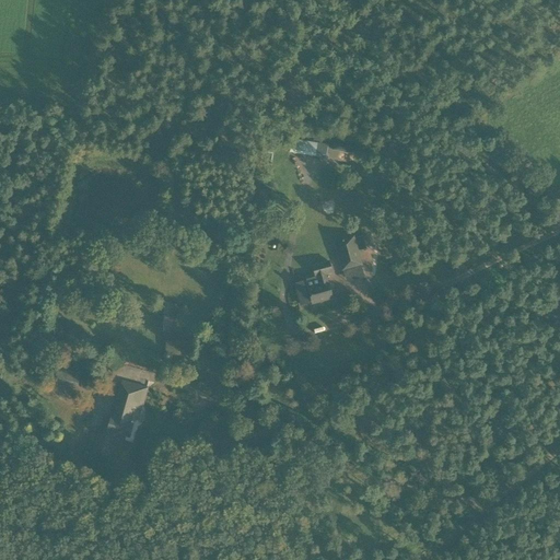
[(294,149),(324,155),(326,144),(296,138),(294,149)]
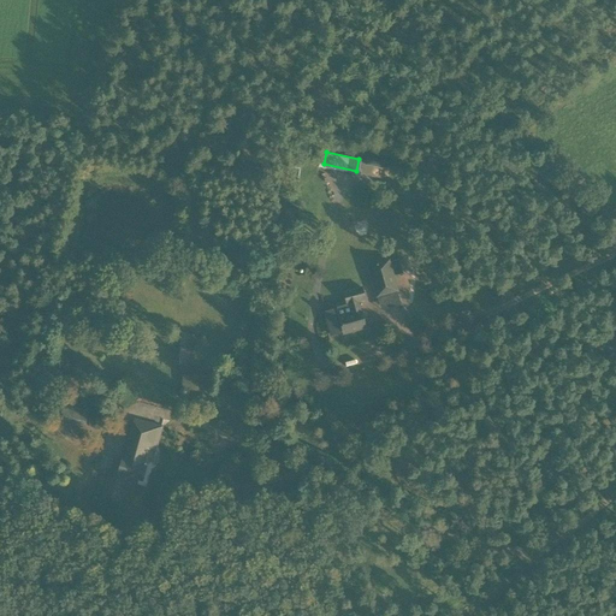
[(367,266),(375,298),(398,292),(390,260),(367,266)]
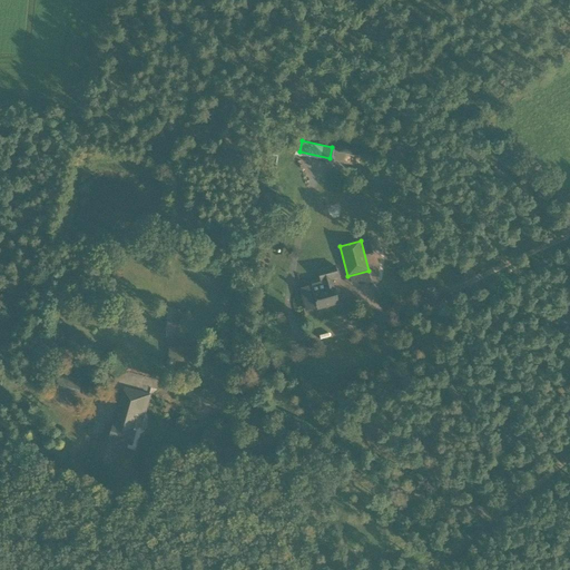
[(317,310),(337,304),(331,279),(337,278),(334,266),(317,271),(321,283),(312,285),(312,287),(307,288),(307,287),(301,290),(306,311),(313,310),(313,308),(316,307),(317,310)]
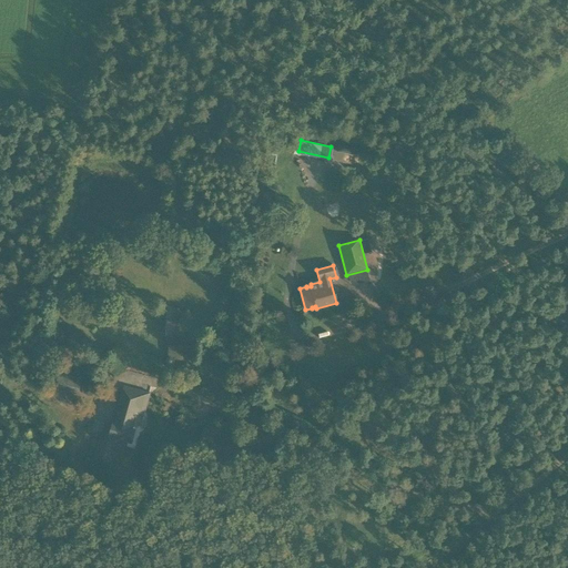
[(164,337),(181,337),(181,320),(163,320),(164,337)]
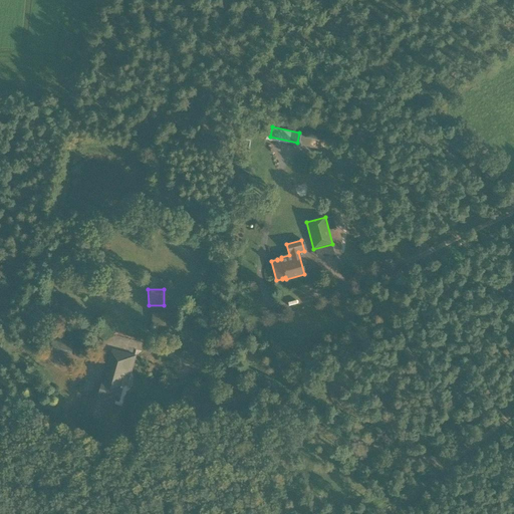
[(152,326),(176,326),(176,313),(152,313),(152,326)]
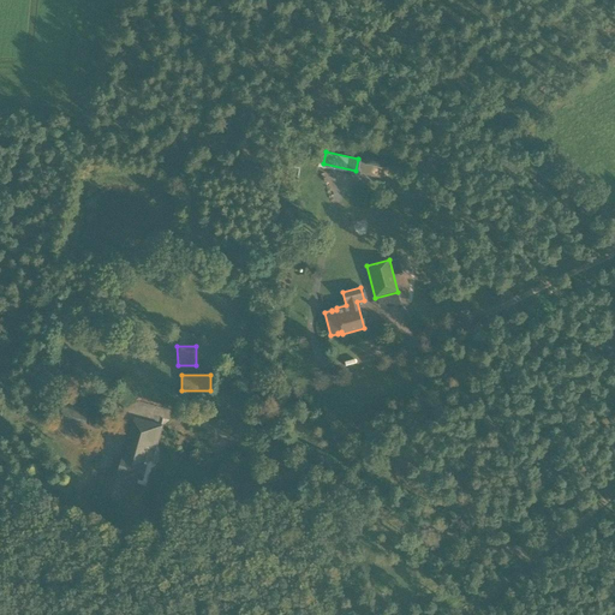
[(121,461),(114,459),(102,500),(120,505),(126,478),(142,482),(147,466),(143,465),(148,449),(154,451),(161,428),(133,421),(123,461),(121,461)]
